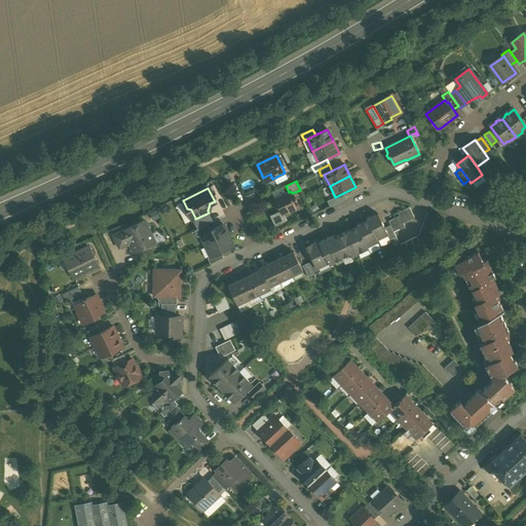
[(289,192),(275,199),(280,211),(283,215),(284,215),(299,208),(292,193),(291,191),(289,192)]
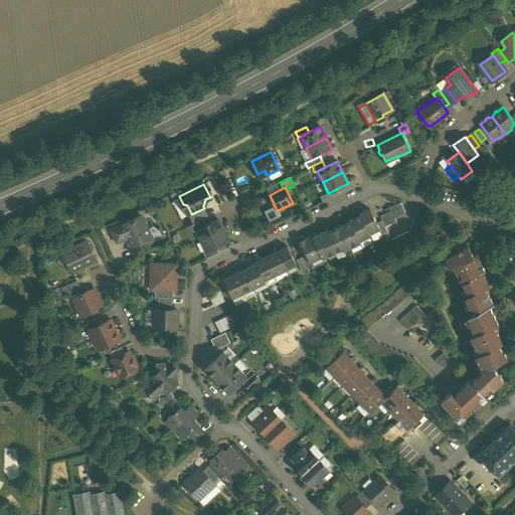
[(328,193),(320,197),(323,202),(339,194),(336,189),(328,193)]
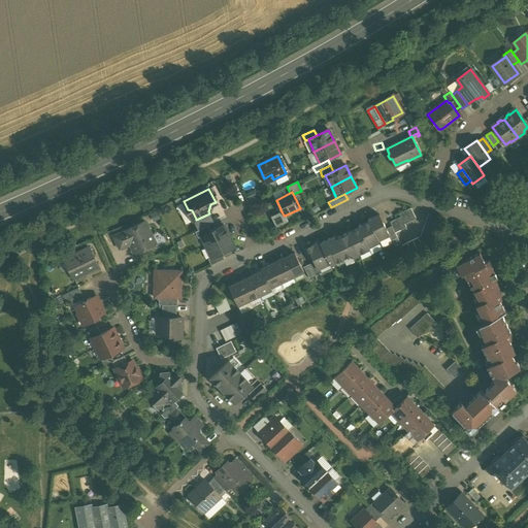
[(410,208),(399,213),(401,217),(404,224),(416,219),(410,208)]
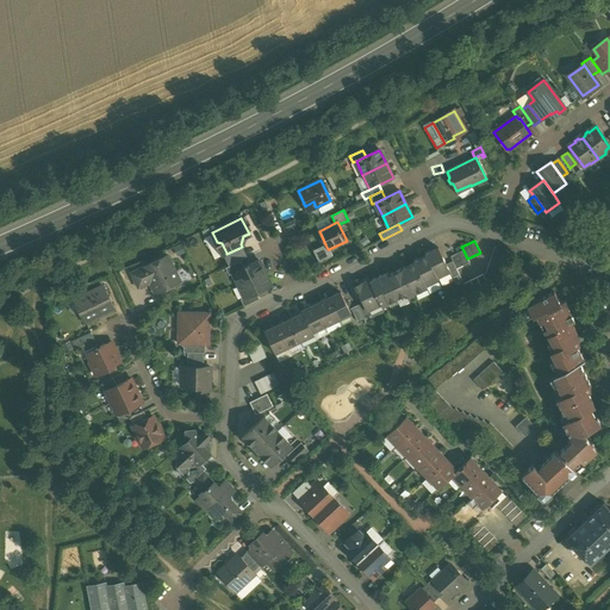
[(325,244),(312,250),(318,262),(332,256),(329,249),(328,249),(325,244)]
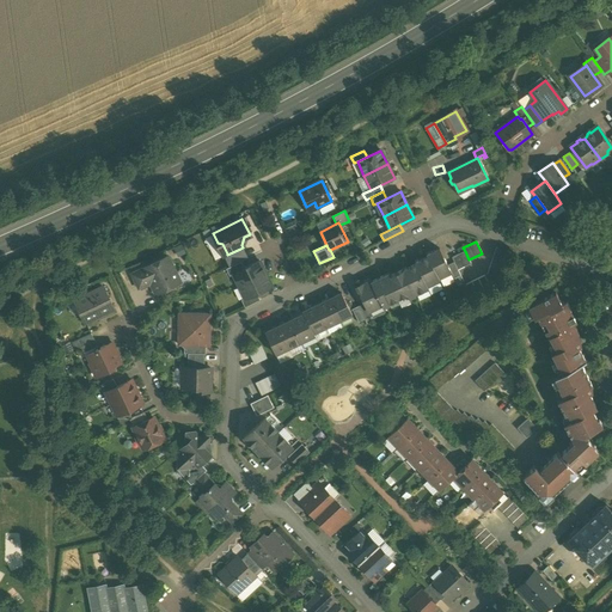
[(240,249),(227,255),(227,254),(224,255),(230,268),(242,262),(248,258),(243,248),(240,249)]
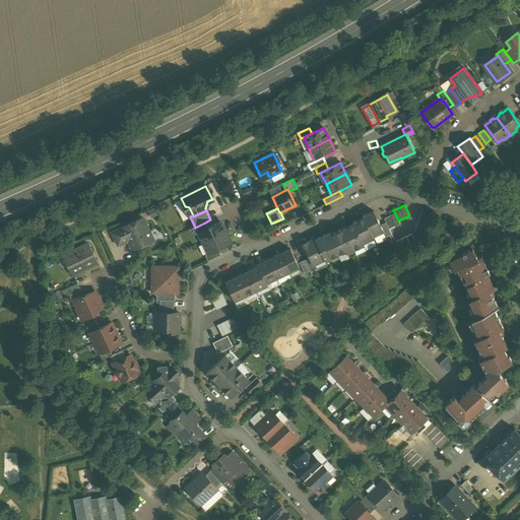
[(433,214),(421,210),(413,234),(425,238),(433,214)]
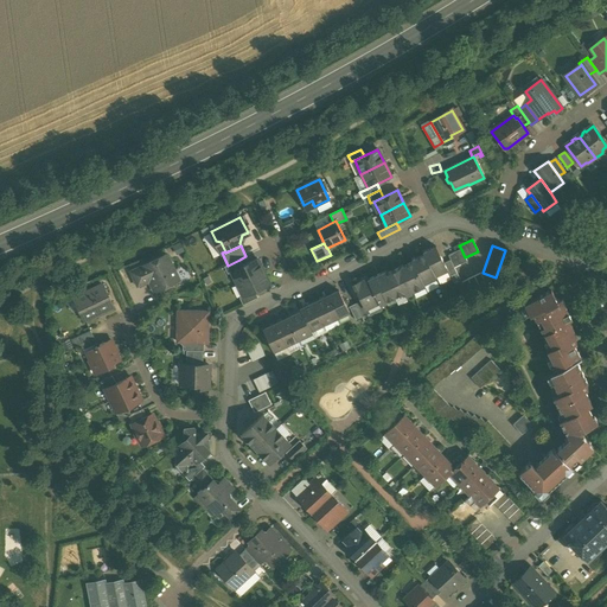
[(435,247),(422,253),(423,255),(435,278),(447,272),(443,263),(435,247)]
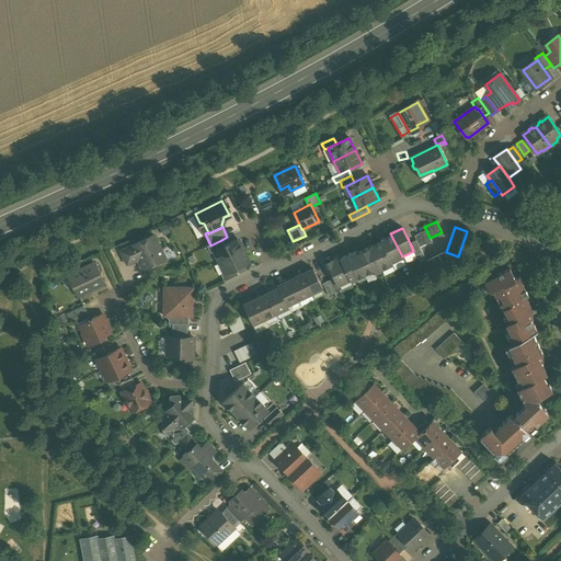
[(426,230),(414,236),(416,241),(420,248),(432,242),(430,238),(426,230)]
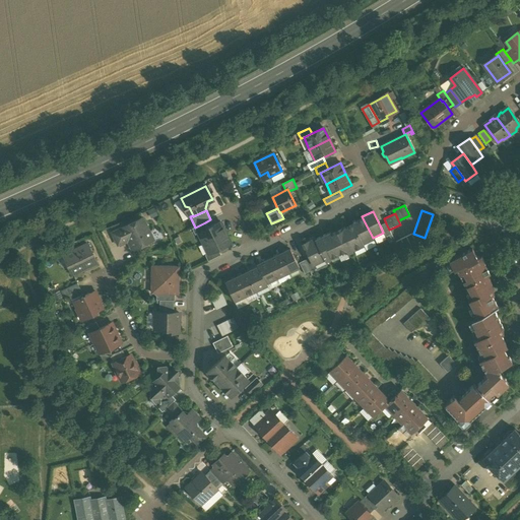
[(142,218),(123,228),(113,234),(118,245),(129,239),(132,247),(142,243),(143,245),(153,240),(142,218)]
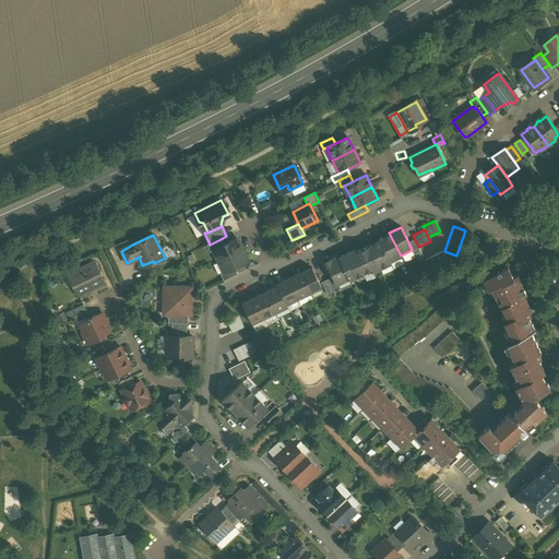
[(401,256),(390,235),(379,240),(379,241),(380,241),(390,262),(402,257),(401,256)]
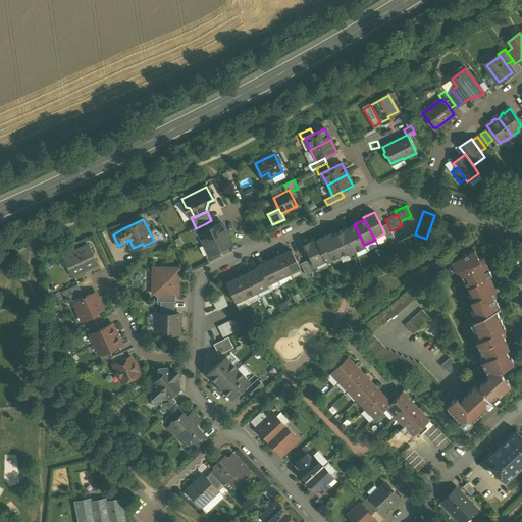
[(208,228),(199,233),(199,235),(204,245),(226,233),(221,222),(208,228)]
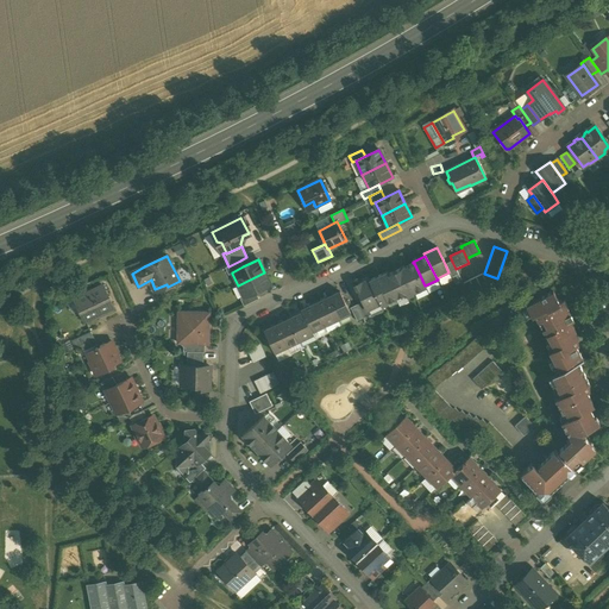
[(228,267),(225,268),(228,275),(232,274),(232,272),(243,267),(240,261),(228,267)]
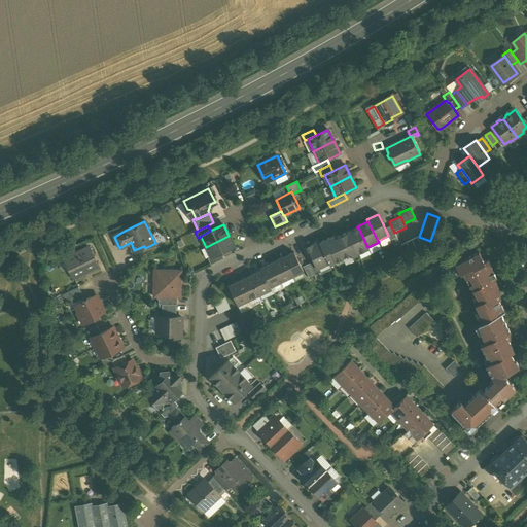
[(391,226),(385,229),(393,245),(399,243),(394,233),(391,226)]
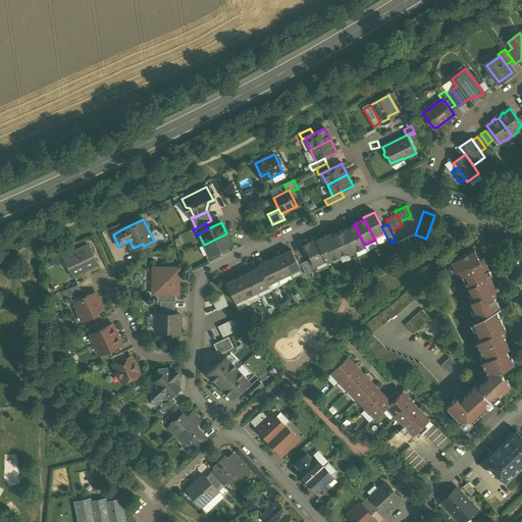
[(344,230),(354,252),(355,252),(365,247),(364,245),(355,225),(354,225),(344,230)]
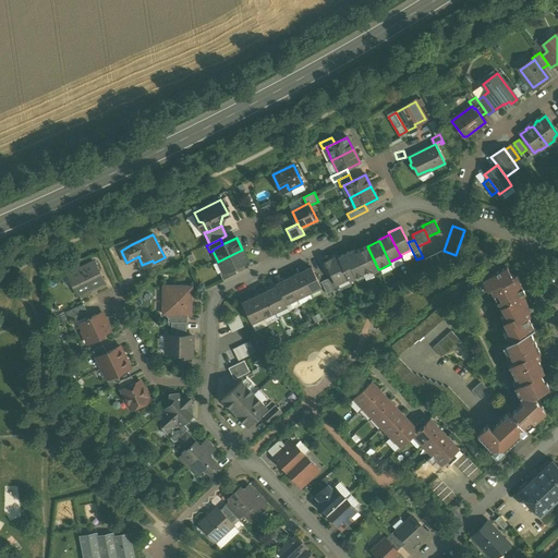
[(354,250),(338,257),(348,278),(350,281),(355,278),(355,277),(363,274),(364,276),(373,271),(373,273),(379,270),(379,269),(378,269),(367,246),(355,252),(354,250)]
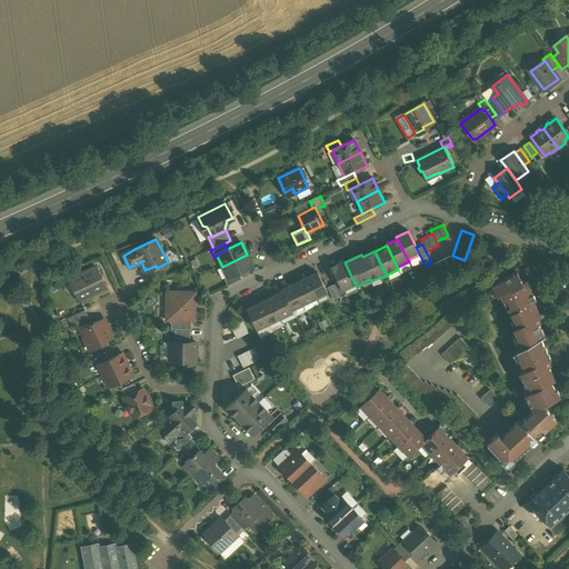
[(247,255),(222,267),(228,278),(239,273),(252,266),(247,255)]
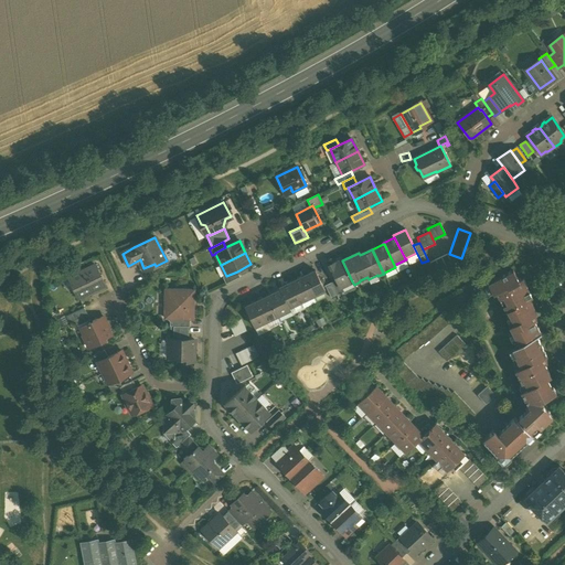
[(447,255),(429,264),(435,275),(452,266),(447,255)]
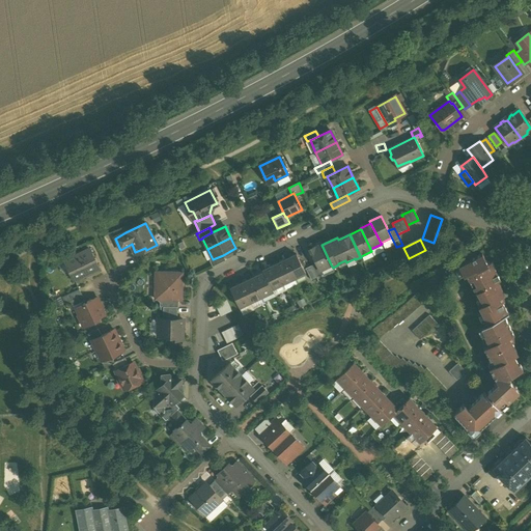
[(320,243),(309,248),(316,263),(319,270),(331,264),(322,245),(320,243)]
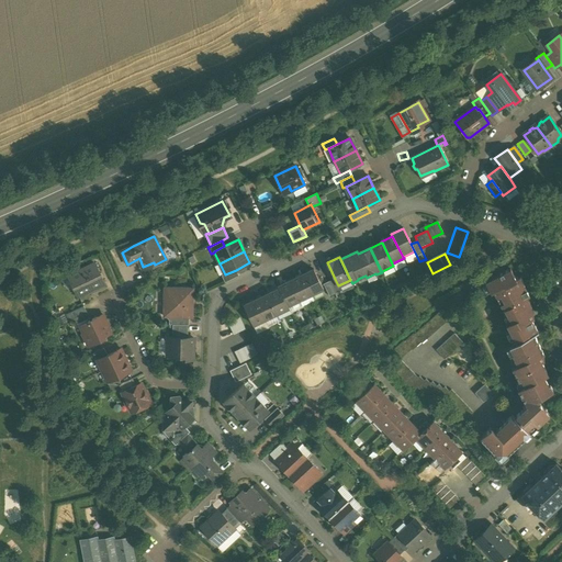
[(94,263),(68,276),(79,296),(89,292),(89,293),(94,290),(94,289),(104,284),(94,263)]
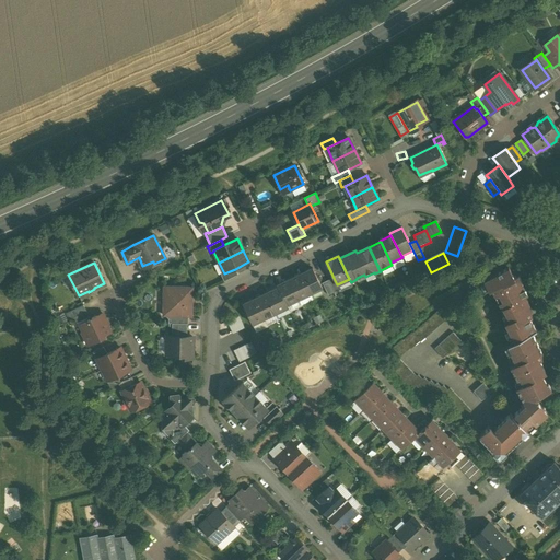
[(316,276),(313,268),(301,275),(311,294),(322,288),(319,282),(321,279),(318,276),(316,276)]
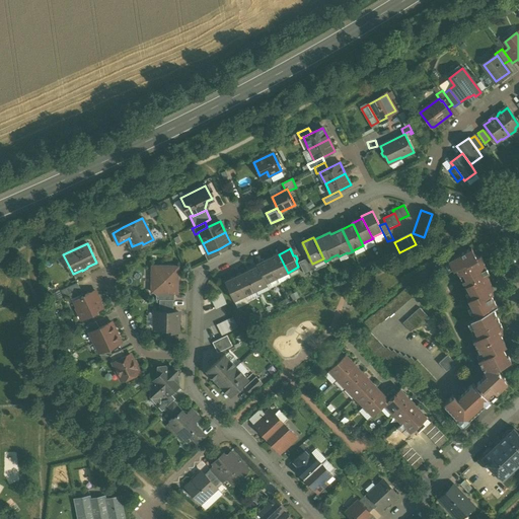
[(471,248),(448,261),(453,270),(455,269),(464,286),(465,286),(486,275),(489,273),(482,261),(483,261),(480,256),(479,256),(479,255),(477,256),(476,257),(471,248)]
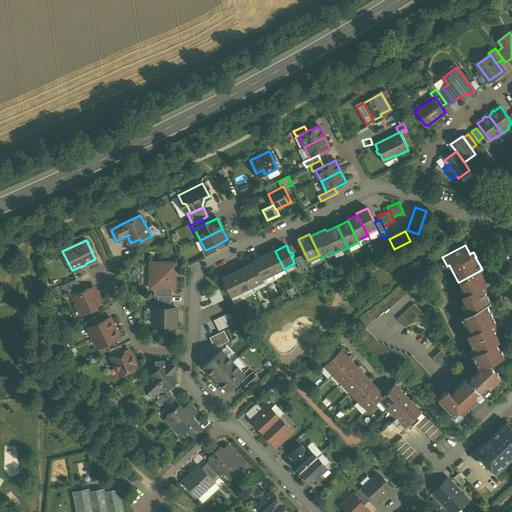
[(215,246),(205,250),(202,251),(205,257),(217,251),(215,246)]
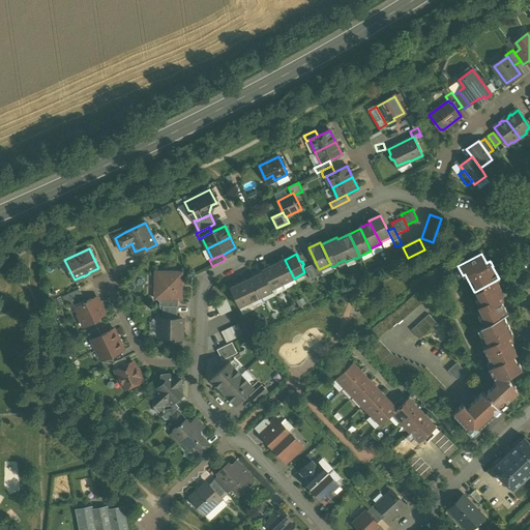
[(285,260),(273,265),(283,284),(294,278),(285,260)]
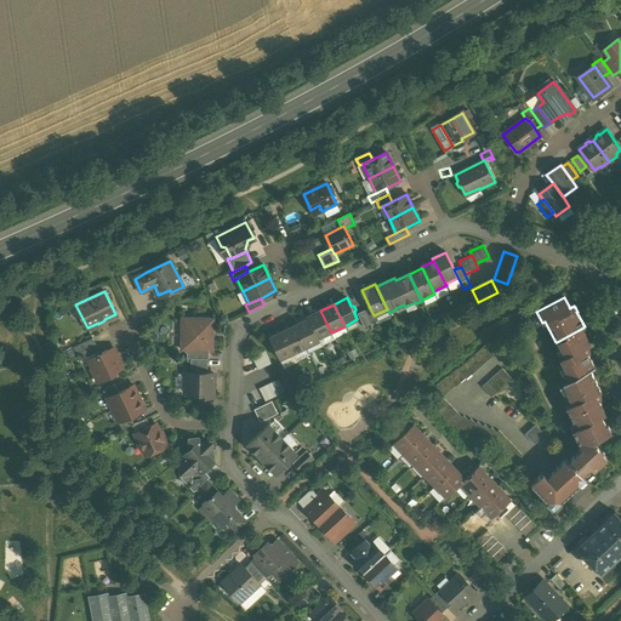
[(370,308),(364,311),(370,325),(377,322),(375,315),(374,315),(370,308)]
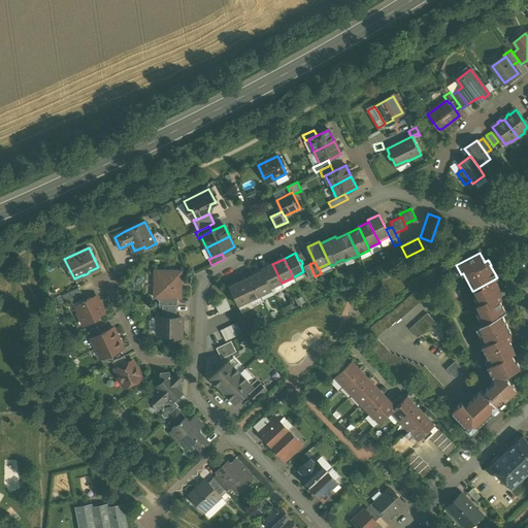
[(272,264),(261,269),(262,271),(270,288),(282,283),(272,264)]
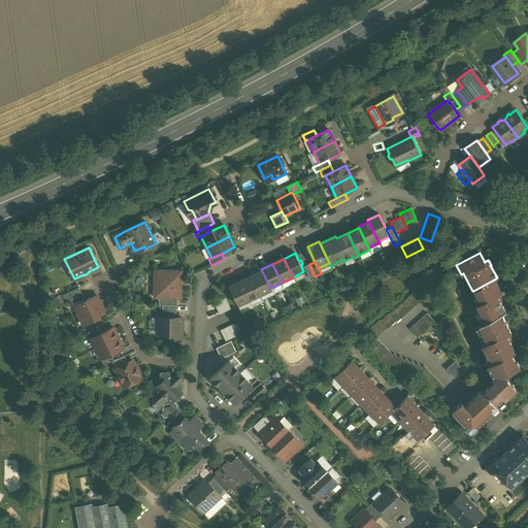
[(315,276),(309,264),(303,267),(309,278),(315,276)]
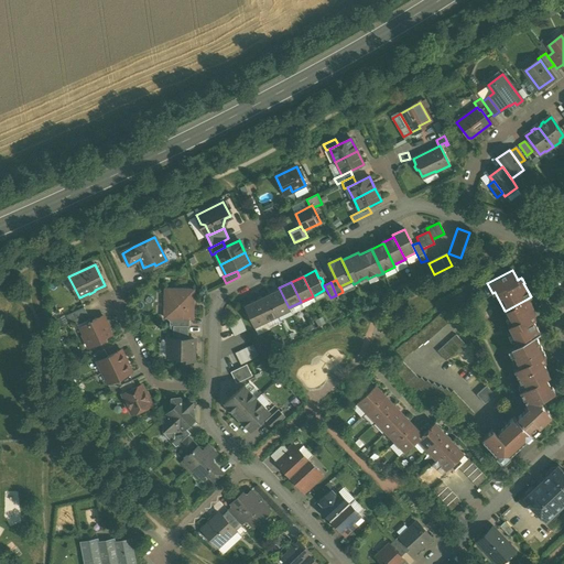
[(194,290),(165,289),(164,317),(167,317),(170,321),(173,317),(190,318),(193,318),(194,290)]
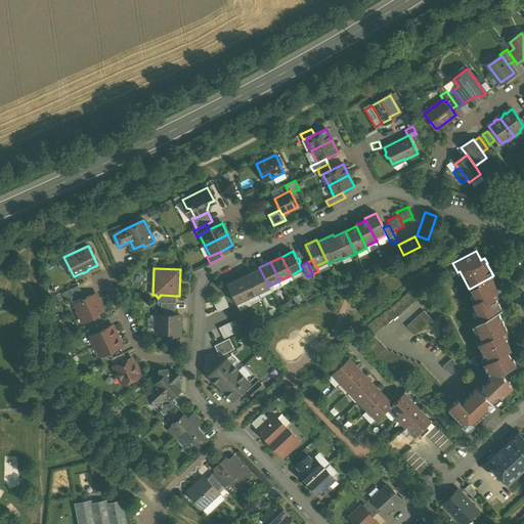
[(260,269),(249,274),(258,293),(269,288),(268,286),(260,269)]
